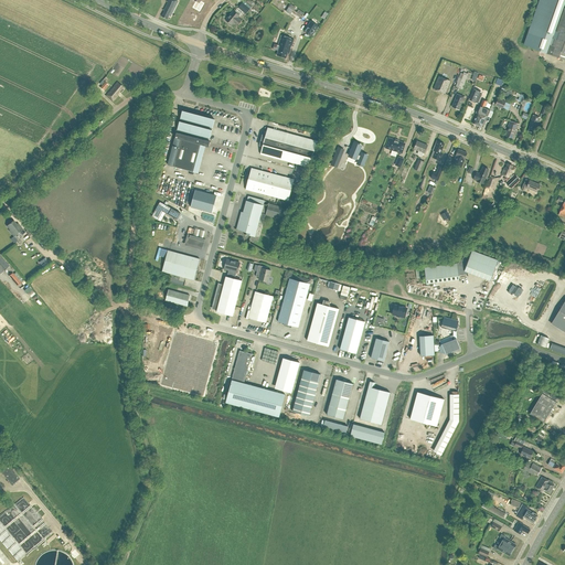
[(170,17),(178,1),(174,0),(168,0),(163,10),(164,10),(161,17),(168,19),(169,16),(170,17)]
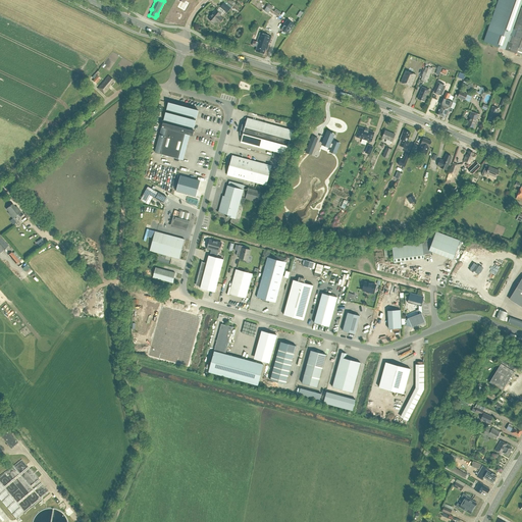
[(483,42),(484,42),(505,49),(510,35),(511,35),(512,30),(513,29),(521,0),(498,0),(487,31),(483,42)]
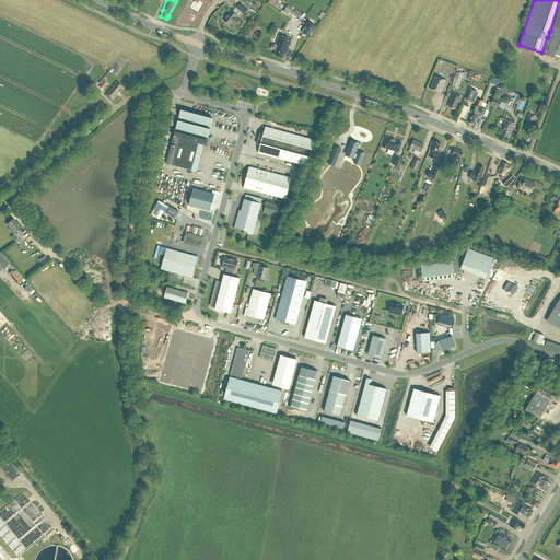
[(236,8),(243,14),(248,9),(241,2),(236,8)]
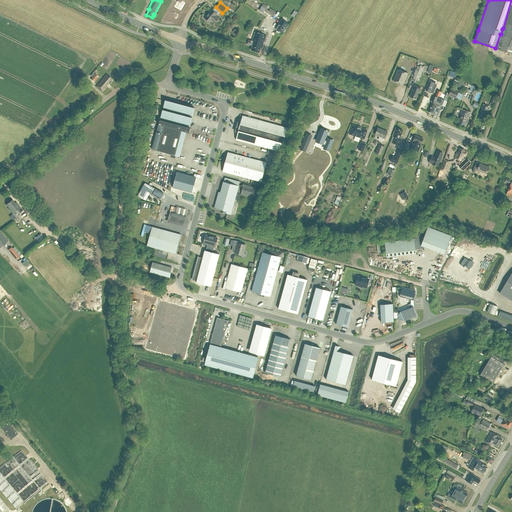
[(495,49),(497,49),(511,54),(511,7),(507,22),(504,29),(502,29),(501,34),(502,35),(500,41),(498,41),(495,49)]
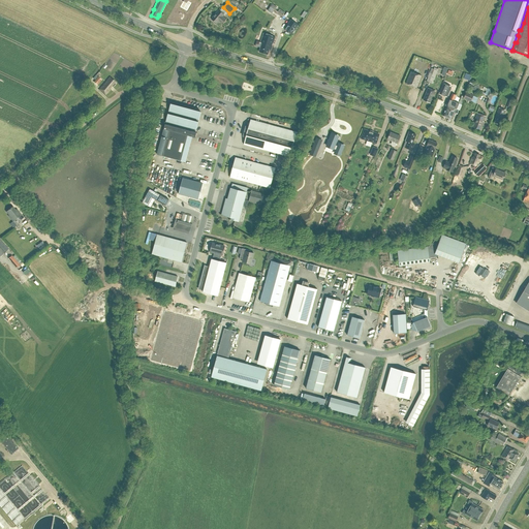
[(222,25),(226,20),(223,18),(224,16),(219,10),(211,20),(217,25),(219,22),(222,25)]
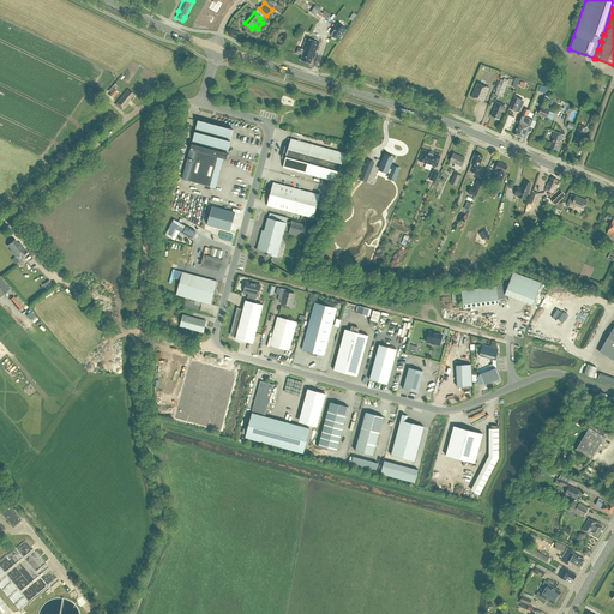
[(345,29),(345,28),(338,23),(330,34),(338,40),(345,29)]
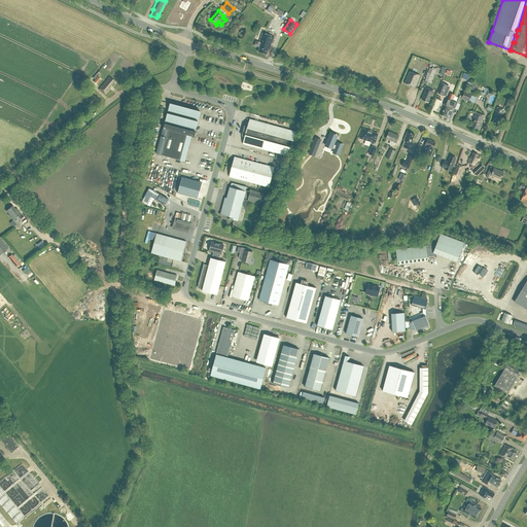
[(267,55),(268,50),(269,49),(270,50),(274,37),(262,34),(259,43),(261,43),(258,51),(267,55)]
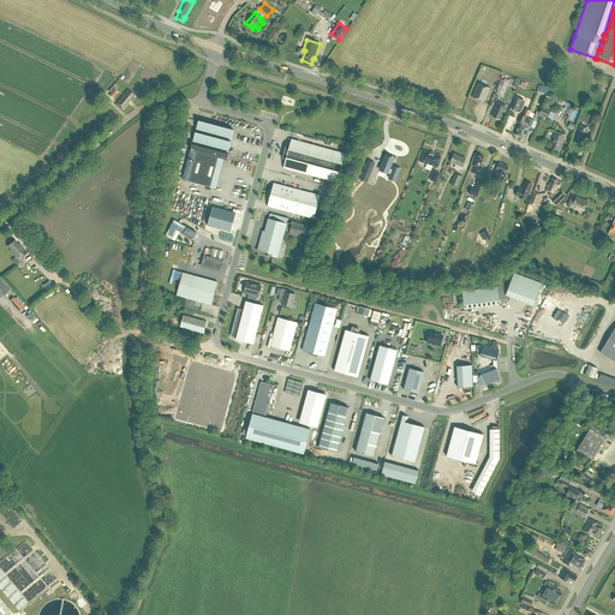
[(496,95),(499,96),(503,97),(505,94),(509,81),(505,78),(505,81),(502,79),(501,79),(500,84),(499,83),(497,89),(496,95)]
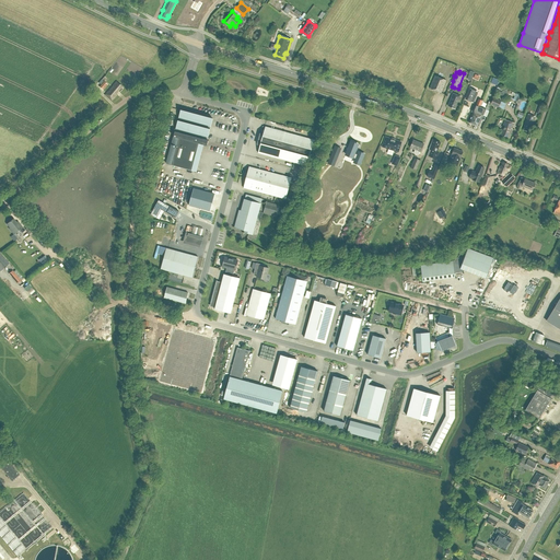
[(442,93),(446,81),(435,76),(430,89),(442,93)]
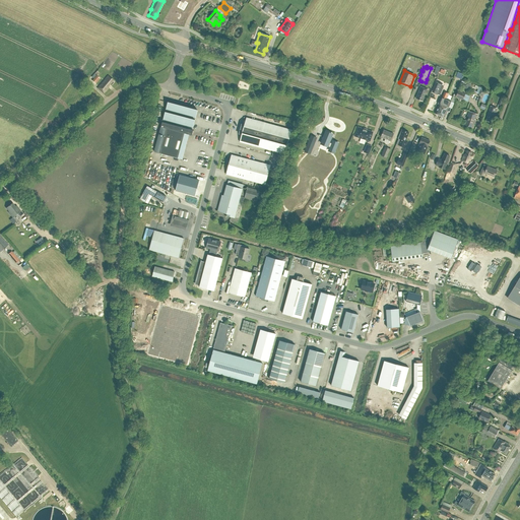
[(91,77),(93,79),(92,80),(95,83),(100,78),(96,76),(94,74),(91,77)]
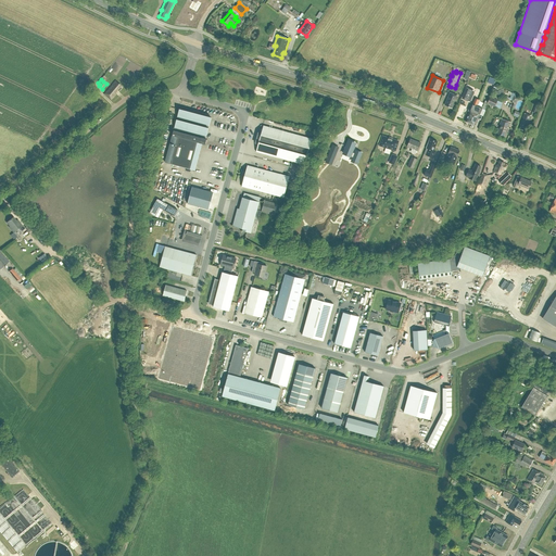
[(103,95),(104,95),(111,100),(116,95),(115,93),(117,91),(118,91),(122,88),(121,87),(122,86),(116,81),(115,80),(103,95)]
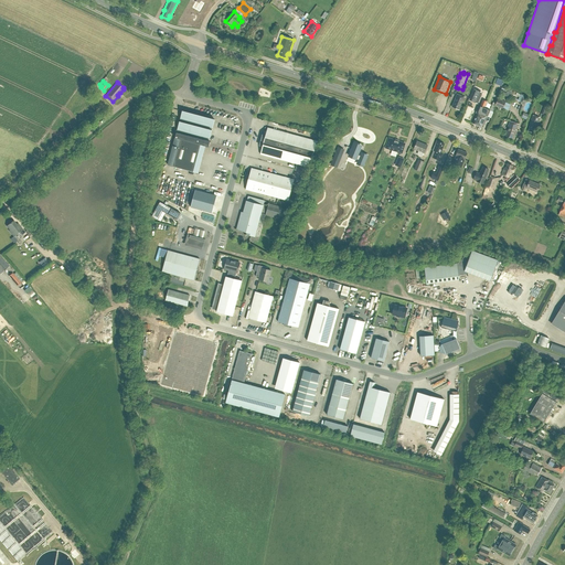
[(95,93),(99,87),(95,84),(91,88),(95,93)]
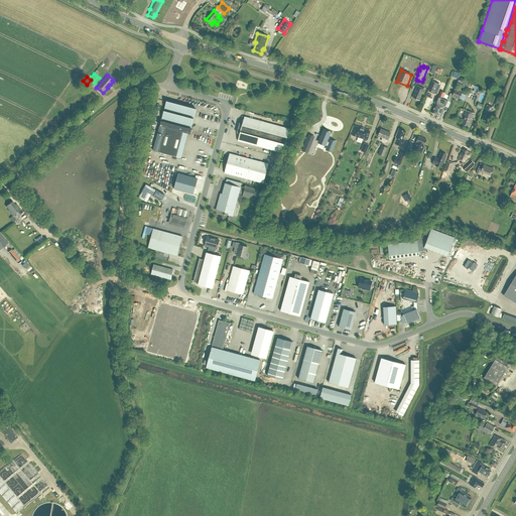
[(439,85),(433,83),(429,92),(435,94),(439,85)]
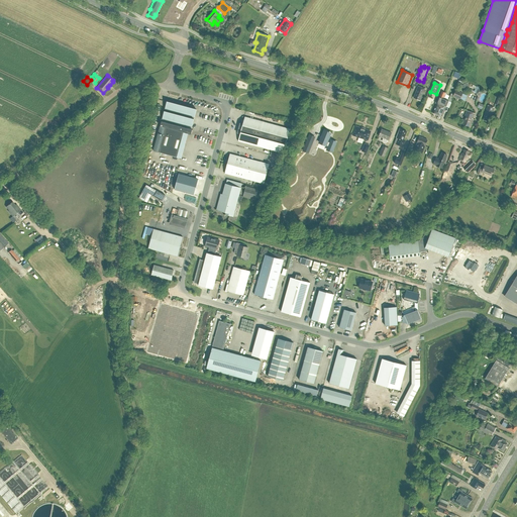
[(417,90),(416,95),(415,94),(413,97),(415,98),(420,100),(422,97),(424,93),(425,94),(426,89),(419,86),(417,90)]
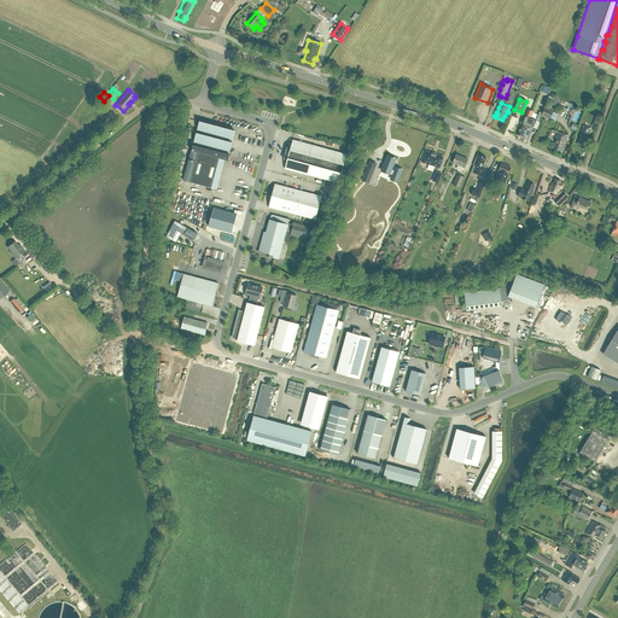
[(489,104),(483,117),(493,121),(497,108),(489,104)]
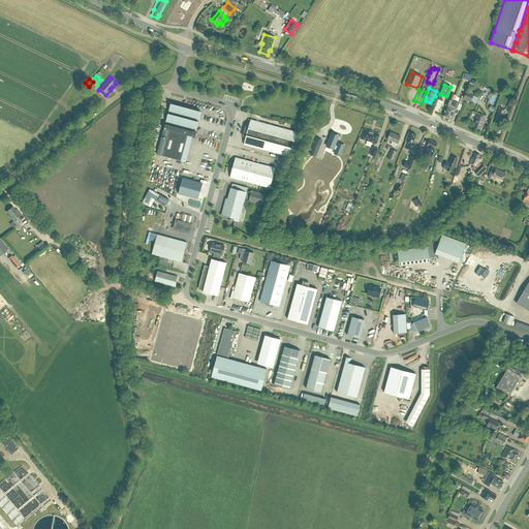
[(464,97),(463,98),(471,101),(473,95),(466,92),(464,97)]
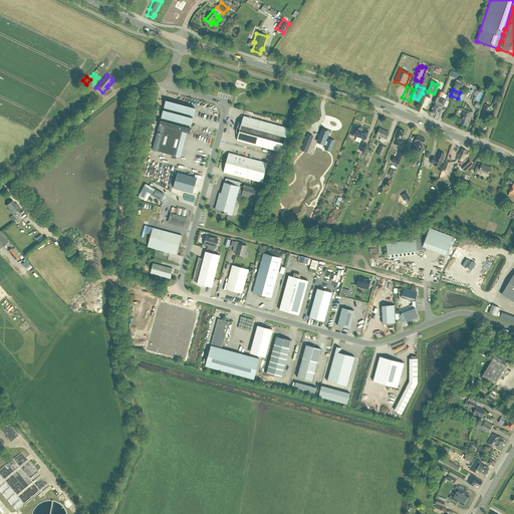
[(433,102),(434,103),(433,104),(432,105),(433,107),(430,111),(431,112),(432,112),(433,113),(434,113),(435,113),(437,107),(438,108),(440,104),(438,104),(440,98),(441,99),(441,98),(443,92),(440,91),(437,96),(436,96),(433,102)]
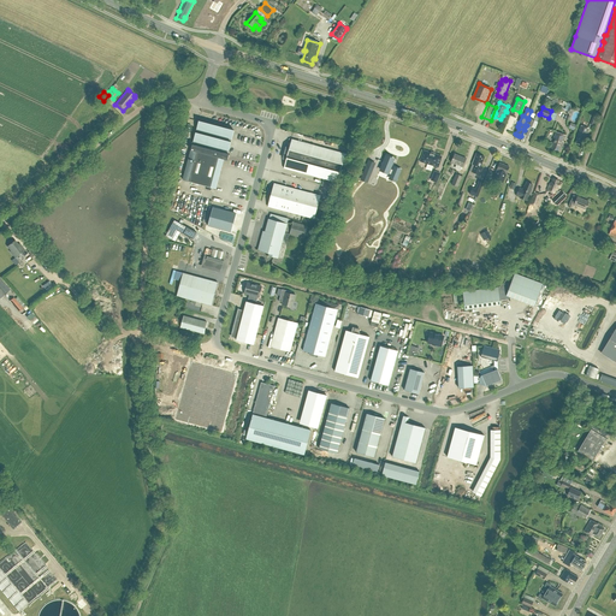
[(527,125),(525,130),(523,129),(521,136),(522,137),(525,138),(526,138),(529,132),(531,132),(529,130),(534,120),(528,118),(528,119),(527,118),(525,125),(527,125)]
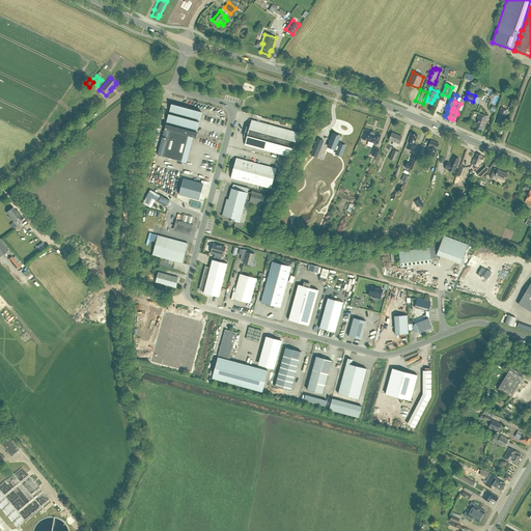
[(171,105),(158,155),(187,163),(193,137),(196,138),(197,133),(196,133),(199,122),(201,115),(201,112),(171,105)]
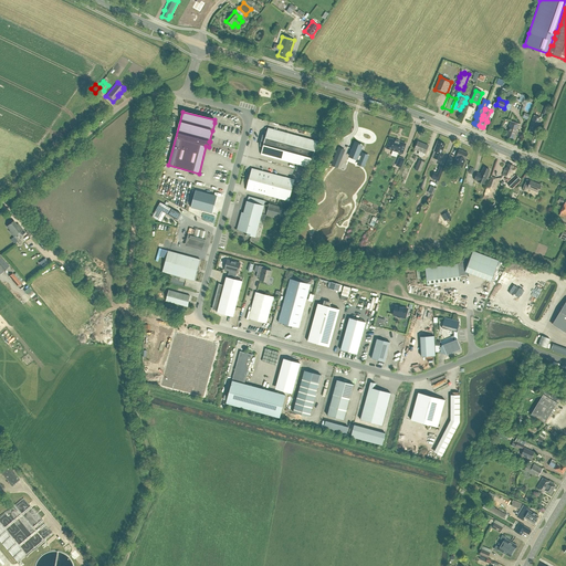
[(537,127),(540,123),(541,118),(534,115),(531,124),(530,127),(531,127),(530,132),(534,134),(534,132),(535,132),(537,127)]
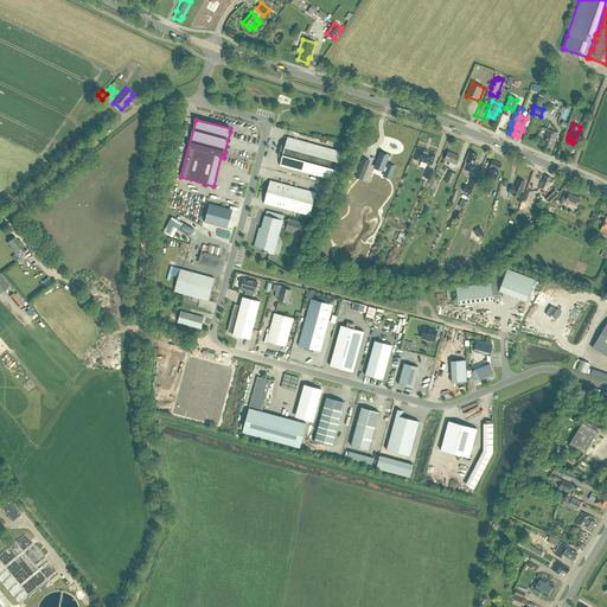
[(553,149),(558,134),(549,131),(547,135),(548,135),(544,146),(553,149)]
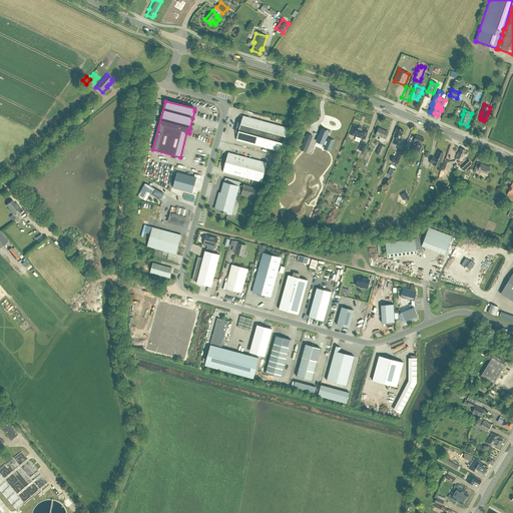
[(236,140),(270,149),(279,151),(290,128),(243,116),(241,123),(238,133),(236,140)]
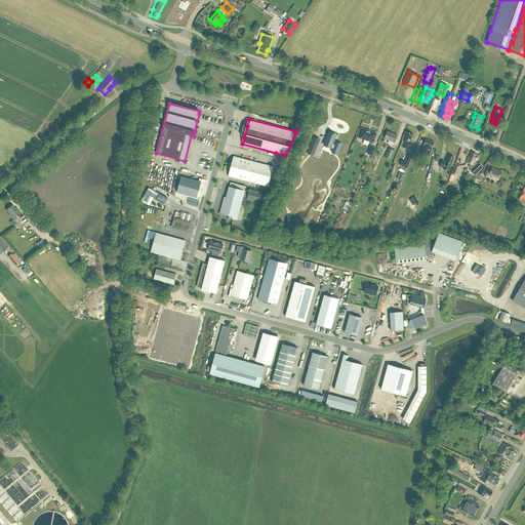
[(367,131),(361,129),(359,137),(373,142),(375,133),(370,132),(367,130),(367,131)]
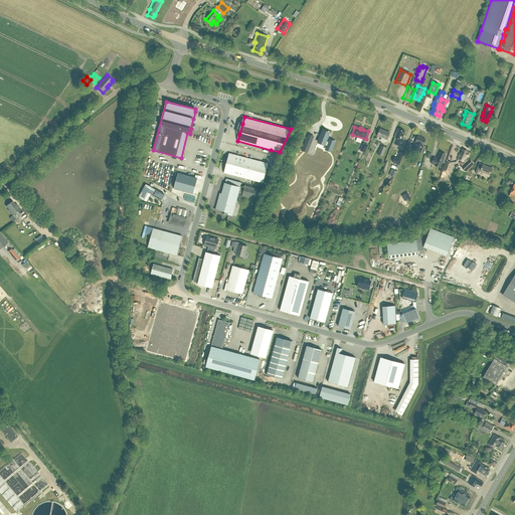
[(380,129),(377,136),(381,138),(380,141),(384,142),(386,140),(389,133),(380,129)]
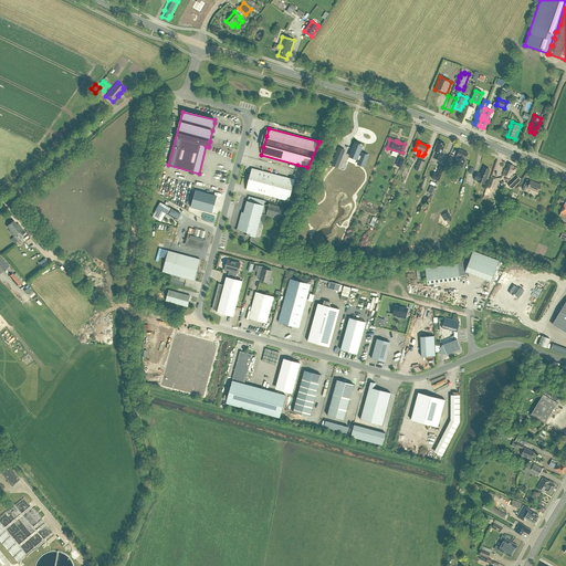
[(433,152),(431,157),(441,160),(443,155),(441,154),(444,145),(437,142),(433,152)]
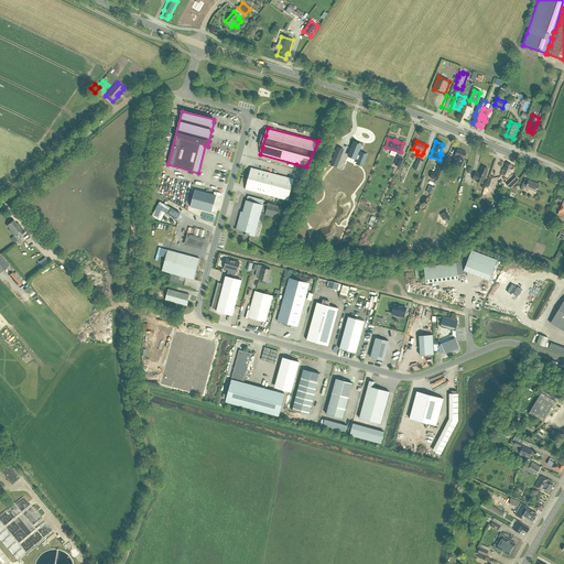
[(354,143),(348,155),(355,159),(360,145),(354,143)]
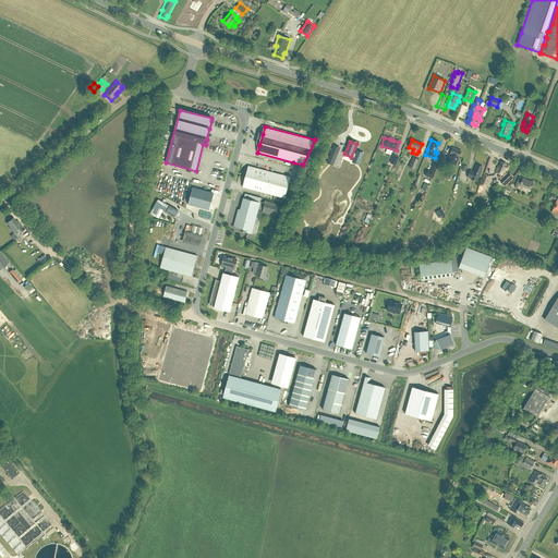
[(400,152),(411,157),(413,153),(402,147),(400,152)]
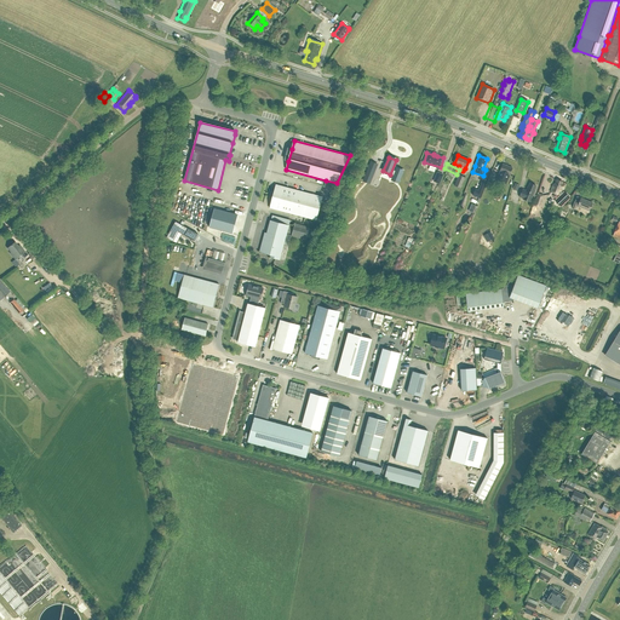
[(503,164),(497,181),(506,184),(512,168),(503,164)]
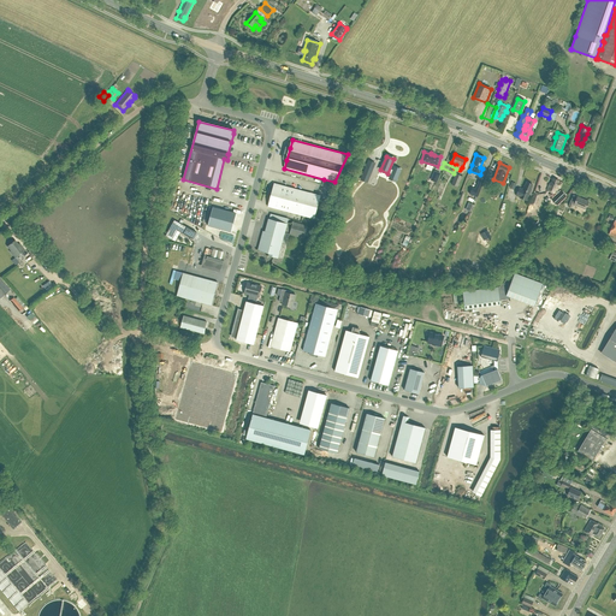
[(395,167),(390,178),(396,182),(401,170),(395,167)]
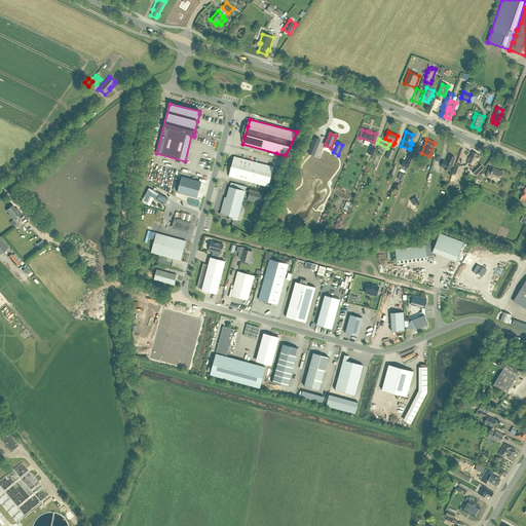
[(390,160),(395,150),(389,148),(385,158),(390,160)]
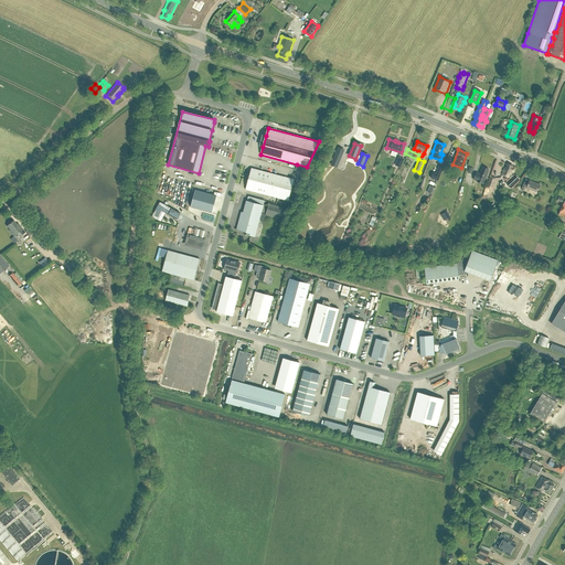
[(515,169),(511,168),(512,166),(508,163),(505,169),(504,168),(501,174),(510,178),(512,172),(513,172),(515,169)]
